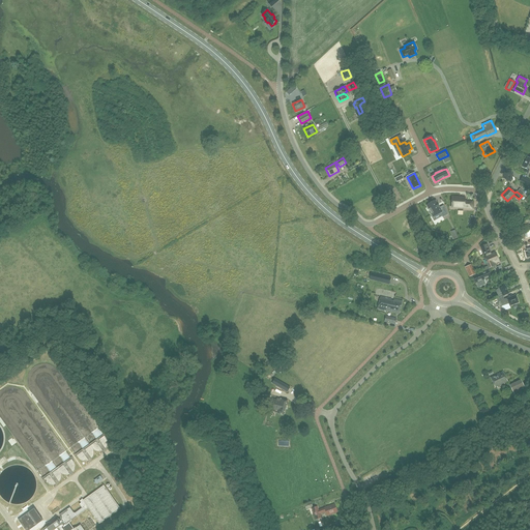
[(465,198),(452,197),(452,207),(473,208),(473,202),(465,201),(465,198)]
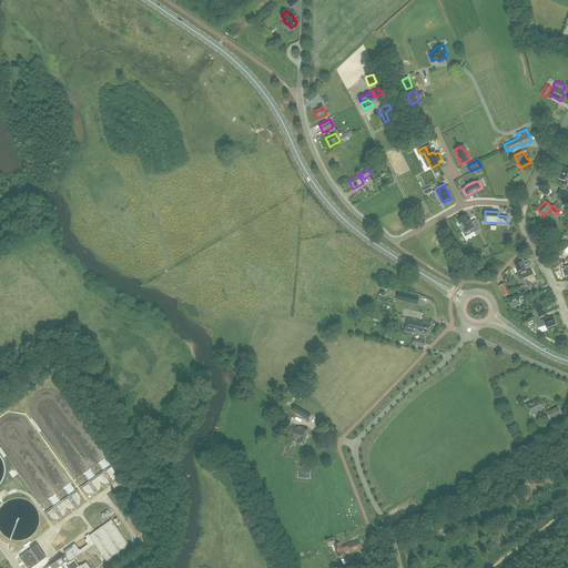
[(467,215),(457,221),(462,229),(460,229),(463,232),(464,232),(472,229),(474,232),(475,233),(480,230),(475,221),(472,223),(467,215)]
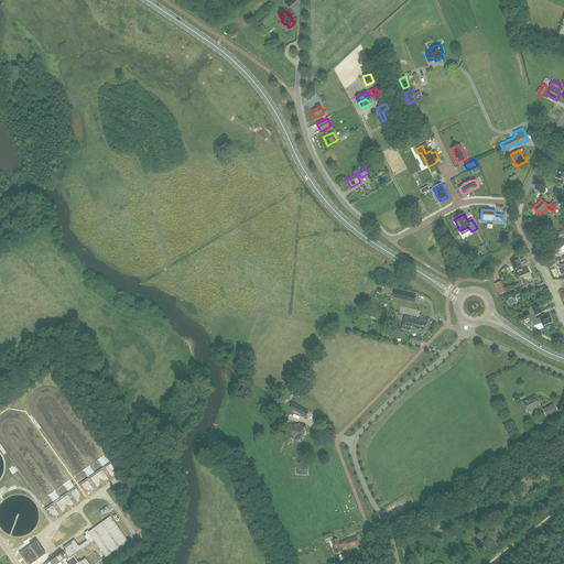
[(521,270),(521,269),(522,268),(518,260),(511,262),(514,271),(517,271),(517,272),(521,270)]
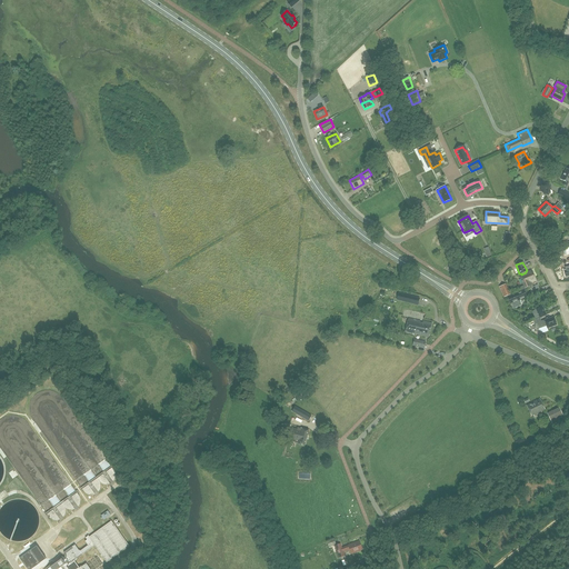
[(530,282),(531,282),(536,280),(531,270),(526,272),(521,275),(522,277),(526,276),(528,281),(529,280),(530,282)]
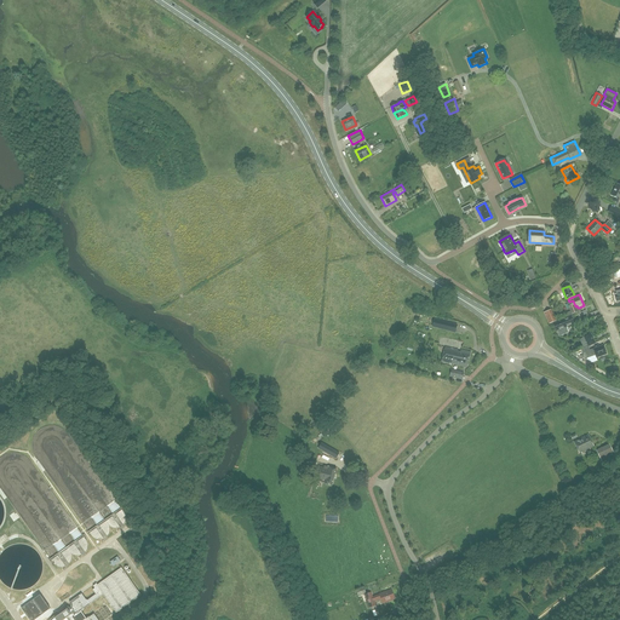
[(580,311),(579,308),(578,308),(577,305),(575,306),(573,300),(569,302),(568,299),(566,300),(570,311),(566,314),(567,316),(572,314),(580,311)]
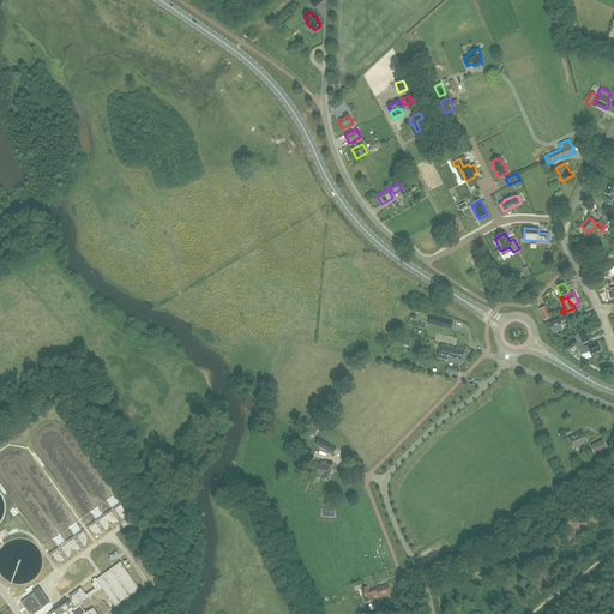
[(543,321),(551,318),(546,306),(539,309),(543,321)]
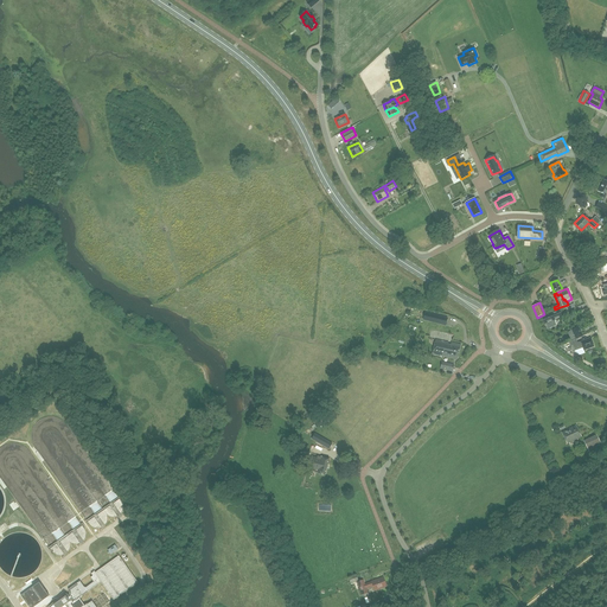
[(554,320),(562,317),(558,310),(542,317),(545,324),(548,328),(556,325),(554,320)]
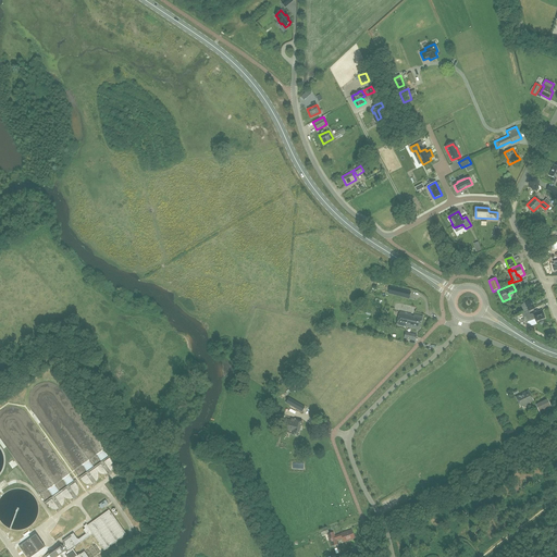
[(409,298),(410,293),(390,287),(388,293),(409,298)]
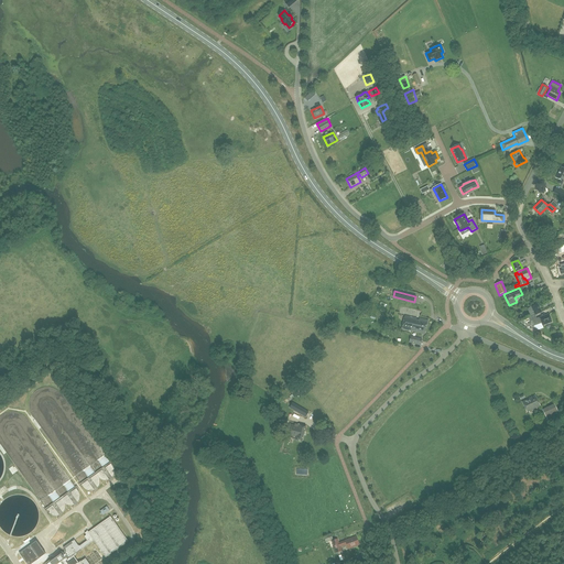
[(538,304),(531,307),(534,315),(541,312),(538,304)]
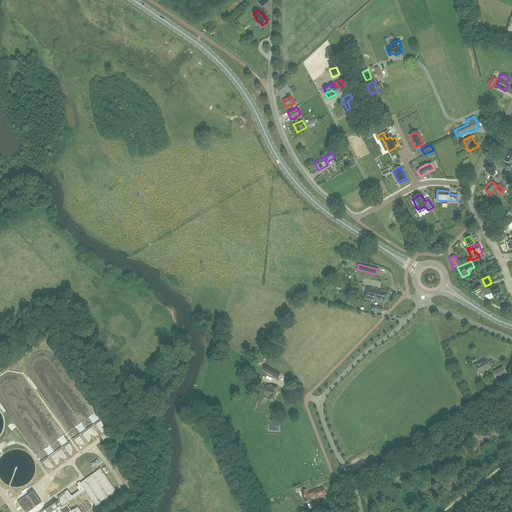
[(481,292),(479,293),(481,299),(485,297),(485,296),(492,293),(492,295),(501,292),(498,285),(490,288),(490,289),(487,290),(486,286),(480,288),(481,292)]
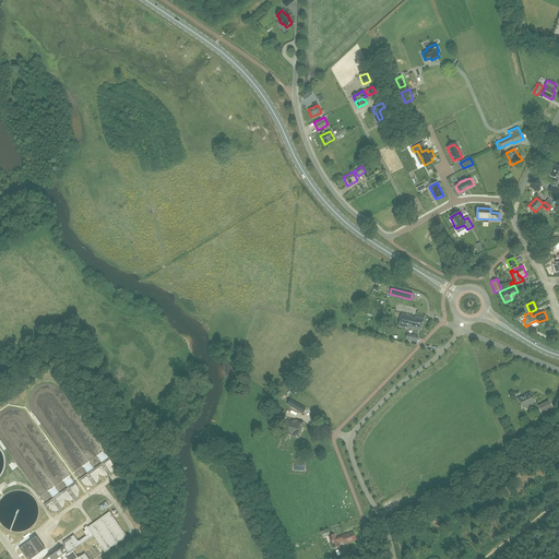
[(414,323),(415,319),(413,318),(413,316),(402,313),(397,326),(411,329),(412,323),(414,323)]
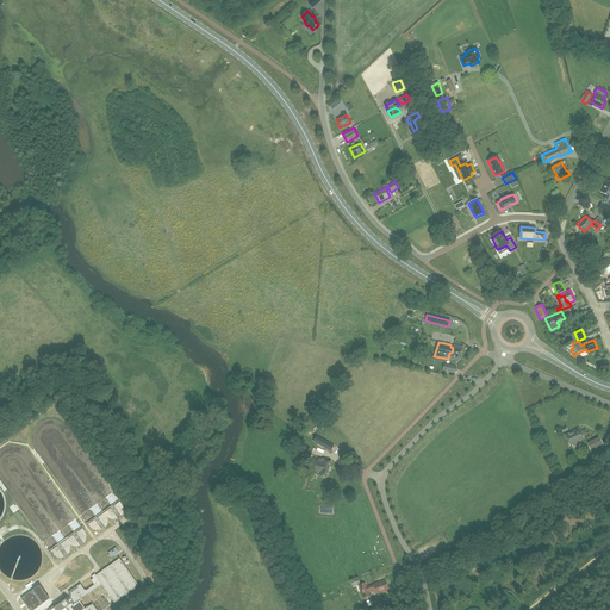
[(449,353),(448,359),(459,362),(464,347),(454,344),(453,348),(452,353),(449,353)]
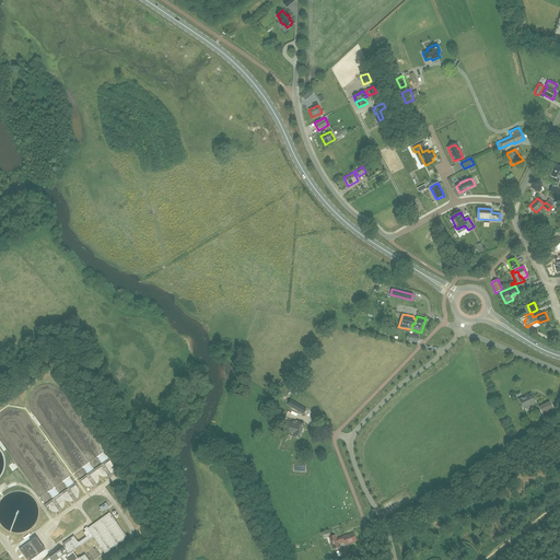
[(419,336),(407,334),(406,340),(417,342),(419,336)]
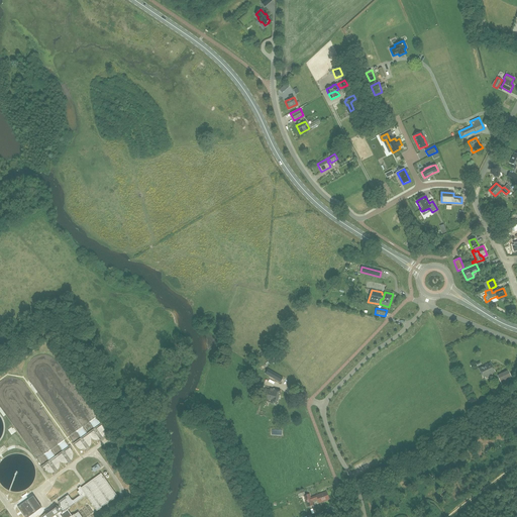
[(483,378),(495,372),(491,363),(478,368),(483,378)]
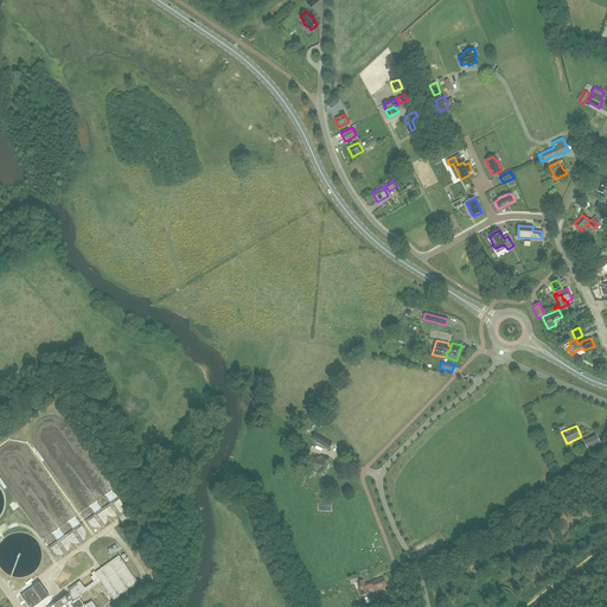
[(320,433),(317,438),(331,449),(336,446),(320,433)]
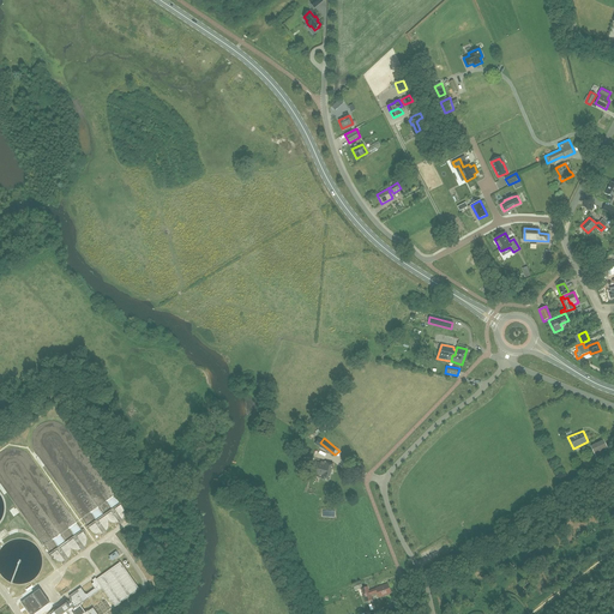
[(596,457),(609,451),(603,439),(590,446),(596,457)]
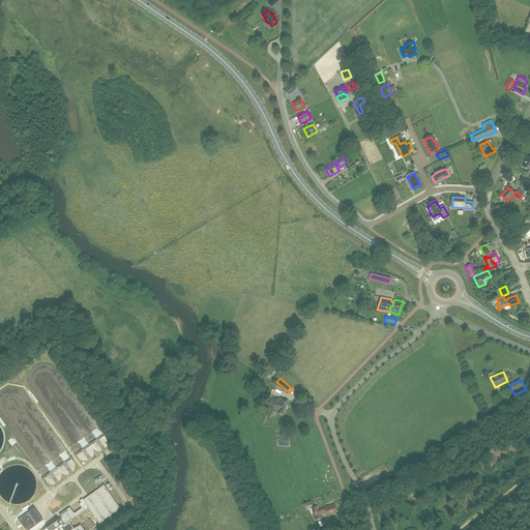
[(280,400),(273,399),(270,409),(277,411),(277,413),(284,414),(287,400),(280,399),(280,400)]
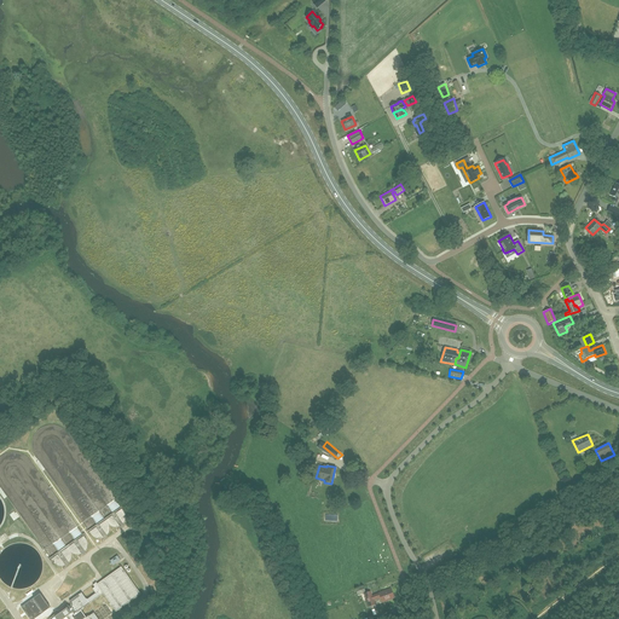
[(92,527),(87,530),(87,532),(90,534),(92,538),(96,539),(99,539),(103,538),(106,536),(108,532),(109,528),(110,528),(113,528),(116,528),(120,527),(122,526),(123,524),(125,520),(125,518),(123,514),(121,510),(119,508),(116,510),(111,513),(108,516),(104,519),(99,521),(96,525),(92,527)]
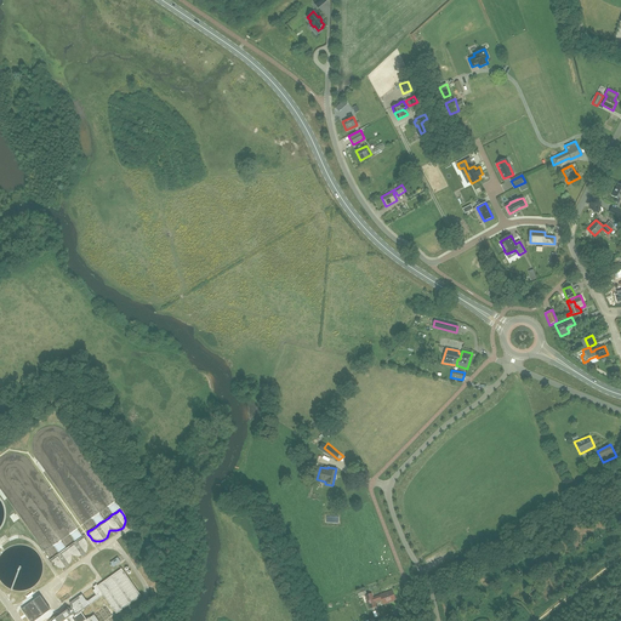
[(55,556),(51,558),(51,560),(52,564),(56,567),(58,568),(62,568),(67,567),(69,564),(70,560),(72,557),(73,557),(75,557),(80,557),(83,556),(85,554),(86,552),(87,548),(87,545),(86,542),(84,539),(81,536),(79,539),(74,541),(70,545),(67,547),(62,550),(58,553),(55,556)]
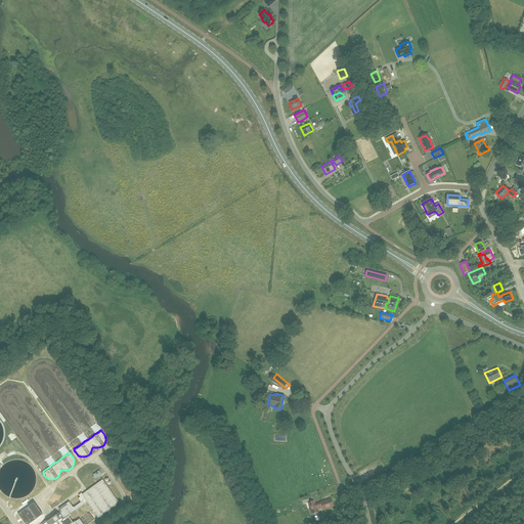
[(119,503),(102,479),(82,494),(82,493),(79,495),(80,496),(78,498),(81,501),(75,507),(73,507),(69,501),(59,509),(59,513),(43,523),(53,523),(56,522),(56,523),(83,523),(80,519),(74,523),(69,516),(76,511),(87,503),(92,511),(93,513),(94,513),(98,518),(119,503)]
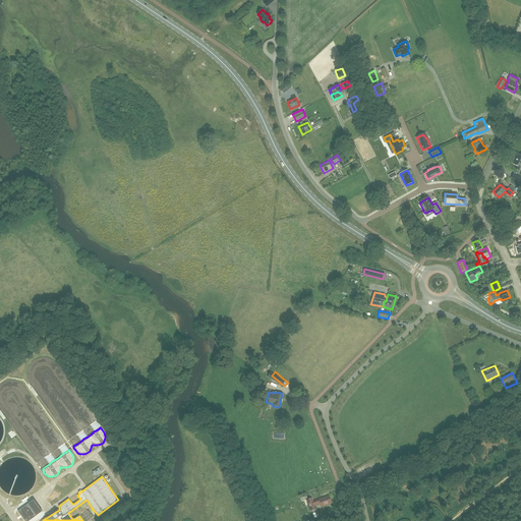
[(309,499),(306,500),(310,511),(315,509),(314,505),(321,503),(322,507),(332,504),(329,495),(319,499),(313,501),(311,498),(309,499)]
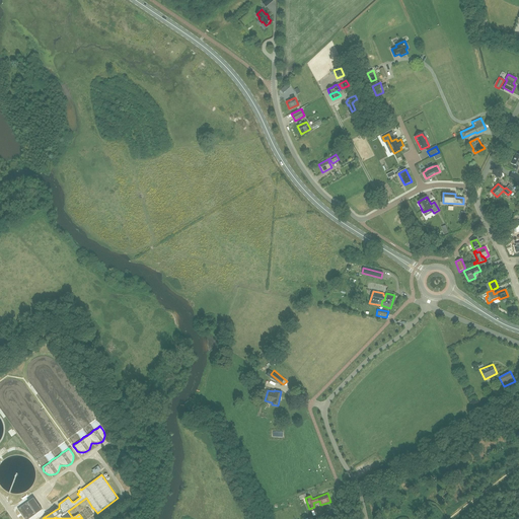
[(24,518),(28,518),(36,514),(42,510),(33,498),(28,502),(18,509),(24,518)]
